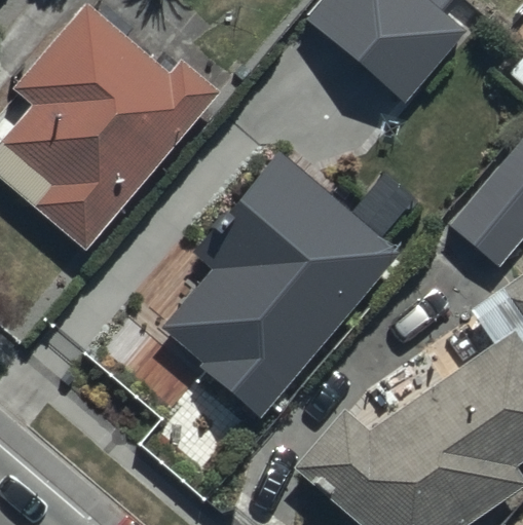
[(404,112),(464,40),(436,15),(450,0),(326,0),(304,26),(404,112)]
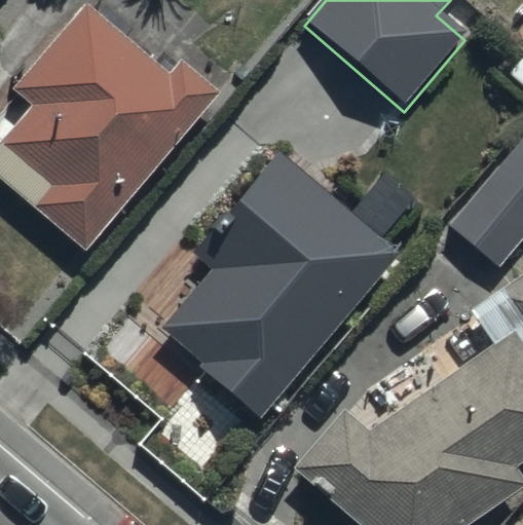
[(169,71),(87,1),(14,85),(34,102),(1,141),(52,185),(35,205),(86,250),(222,91),(181,57),(169,71)]
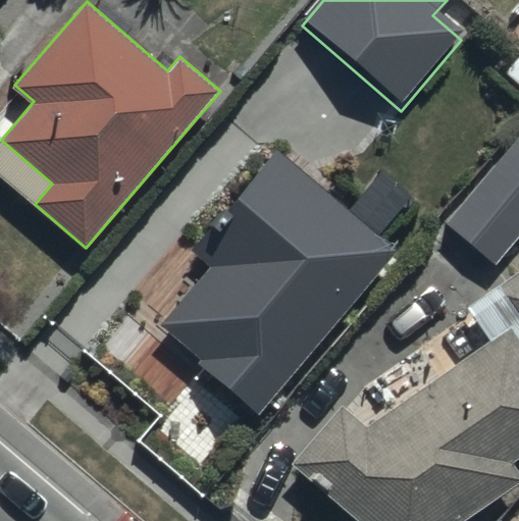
[(498,267),(518,240),(518,133),(445,224),(498,267)]
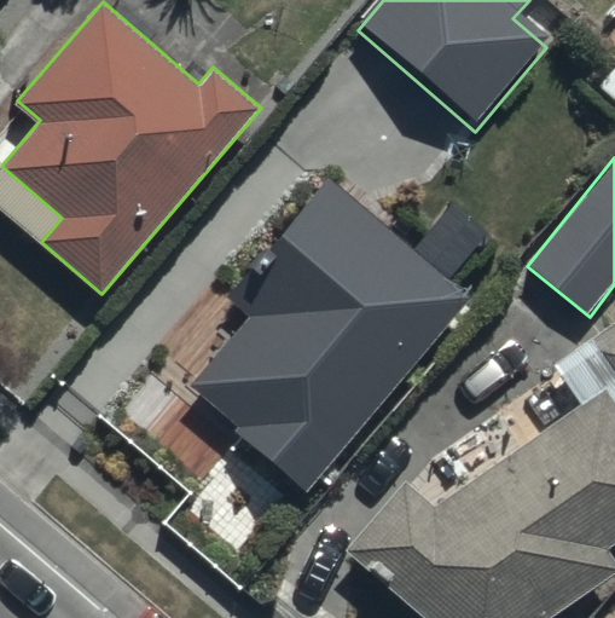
[(471,298),(328,179),(221,306),(247,328),(193,392),(311,489),(471,298)]
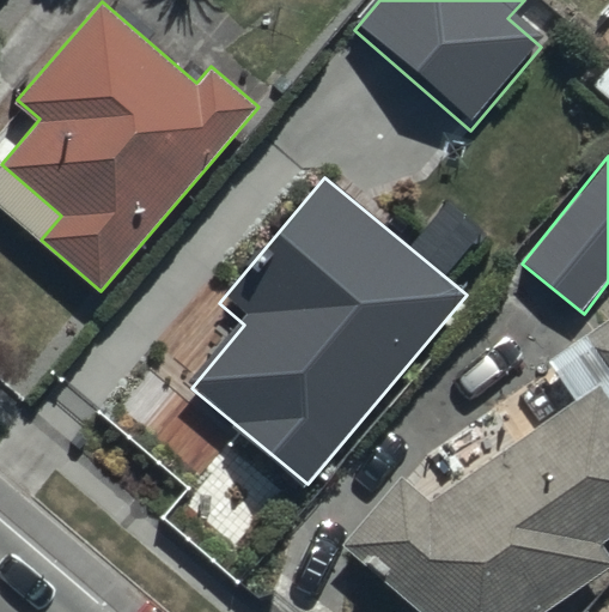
[(399,482),(343,545),(420,611),(547,611),(608,569),(608,551),(603,544),(608,539),(608,317),(547,361),(579,408),(428,511),(399,482)]
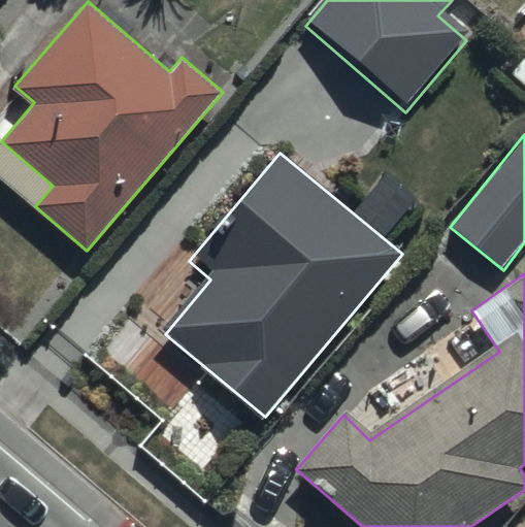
All buildings are outlined.
